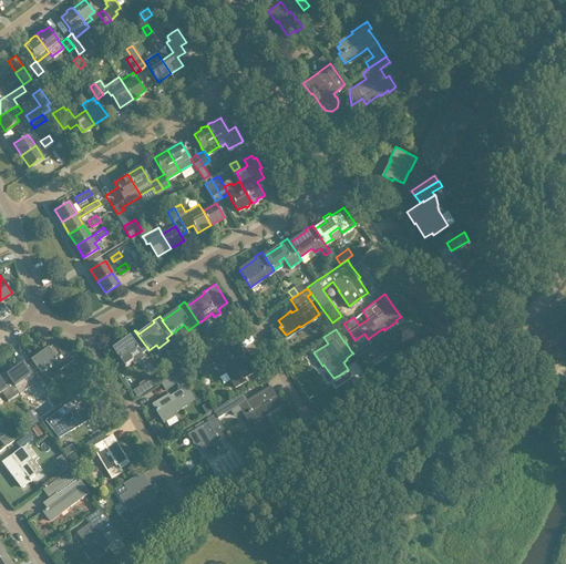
[(134,362),(143,355),(141,351),(147,348),(134,330),(129,335),(130,336),(119,345),(117,342),(113,346),(114,347),(113,348),(115,352),(115,354),(116,355),(124,365),(132,359),(134,362)]
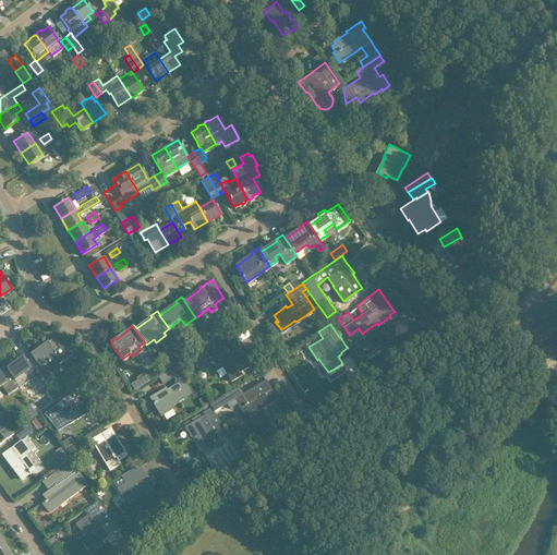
[(48,342),(32,354),(36,361),(38,364),(39,364),(51,356),(57,363),(72,352),(71,350),(67,345),(61,348),(52,337),(53,337),(52,336),(46,341),(48,342)]
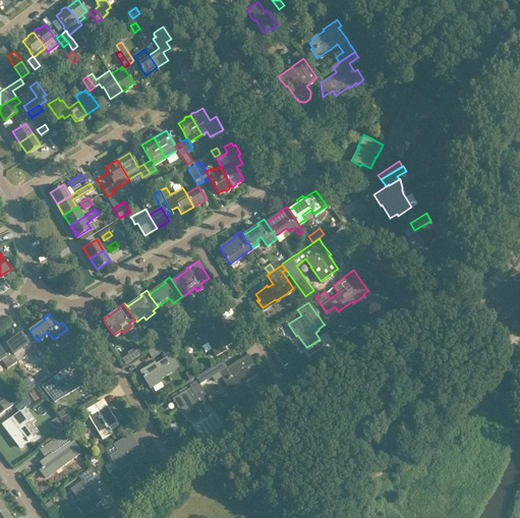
[(210,320),(207,314),(198,320),(172,336),(177,343),(198,330),(204,339),(206,338),(216,354),(225,348),(223,346),(230,341),(222,328),(224,327),(217,315),(210,320)]
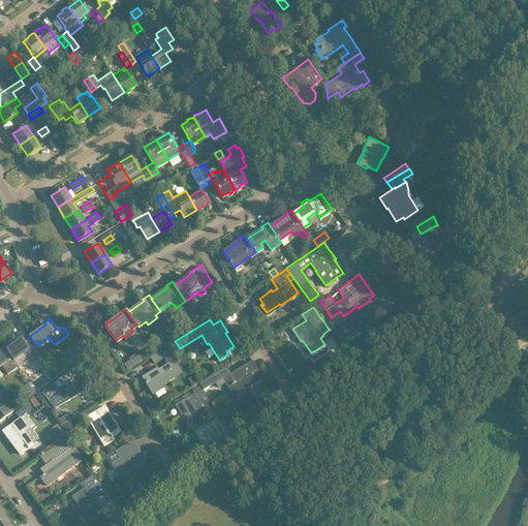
[(511,326),(507,320),(501,325),(510,339),(525,330),(519,320),(511,326)]
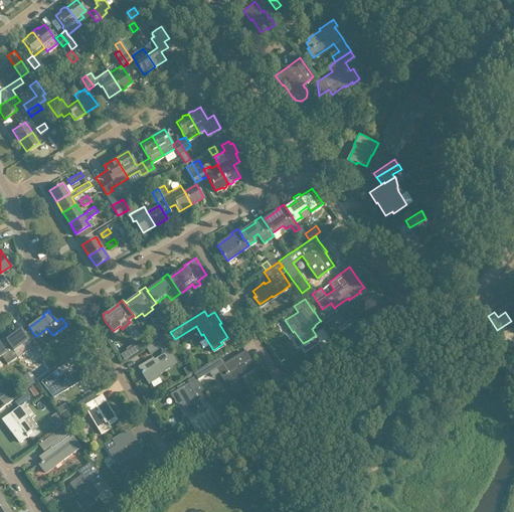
[(166,320),(160,324),(165,331),(171,327),(166,320)]
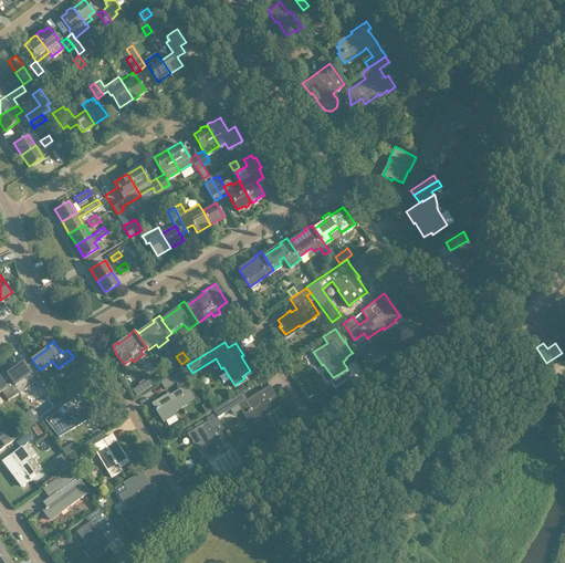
[(23,362),(8,374),(19,391),(20,391),(35,379),(41,388),(48,383),(39,369),(38,367),(37,366),(32,360),(31,357),(29,355),(22,360),(23,362)]
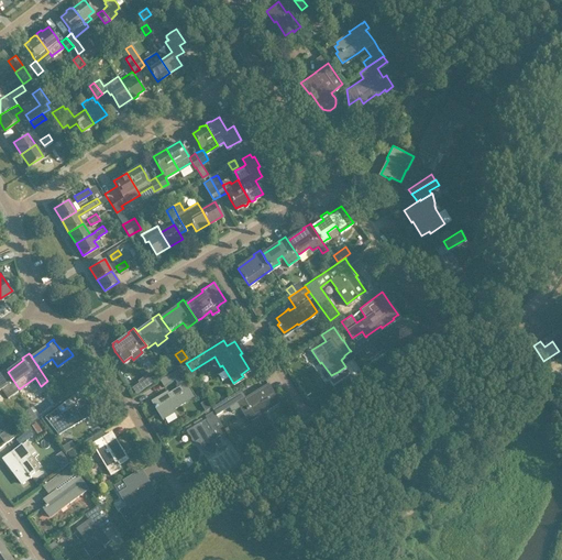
[(152,399),(151,399),(154,405),(154,406),(155,406),(162,418),(163,418),(163,417),(173,412),(174,410),(173,408),(175,407),(180,404),(188,399),(196,395),(183,374),(188,371),(185,365),(179,369),(178,366),(158,379),(163,385),(174,379),(179,386),(168,393),(166,390),(165,391),(162,393),(153,398),(152,399)]
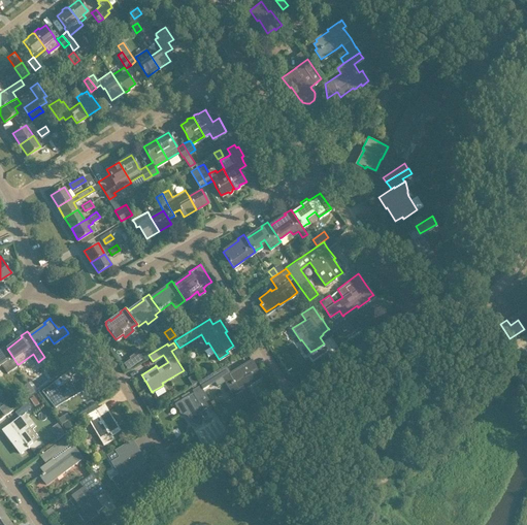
[(0,363),(1,363),(7,371),(18,364),(7,349),(4,345),(0,347),(0,363)]
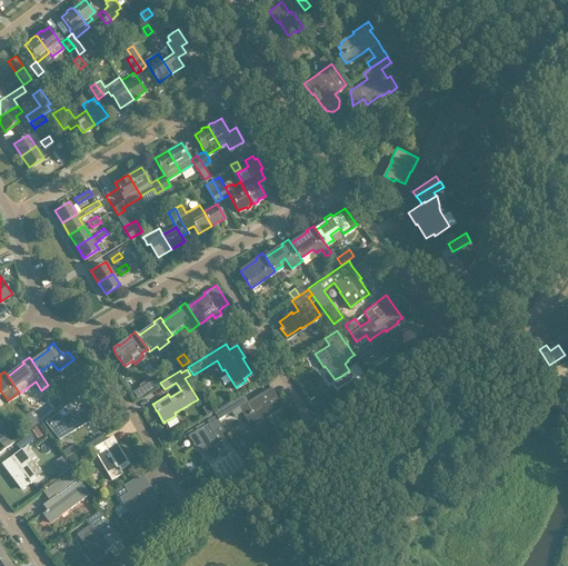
[(89,371),(77,379),(82,386),(93,378),(93,377),(89,371)]
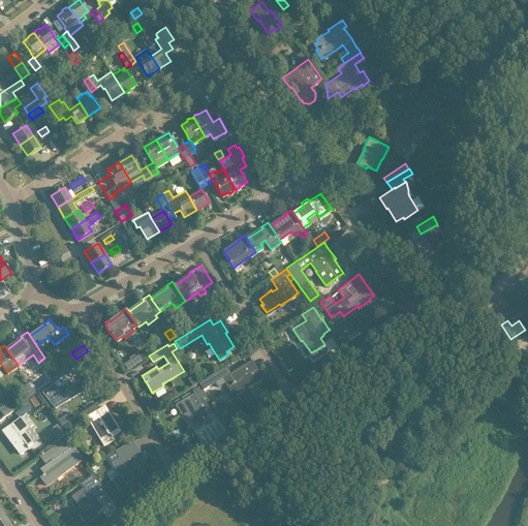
[(130,358),(123,363),(124,364),(127,369),(134,364),(130,358)]
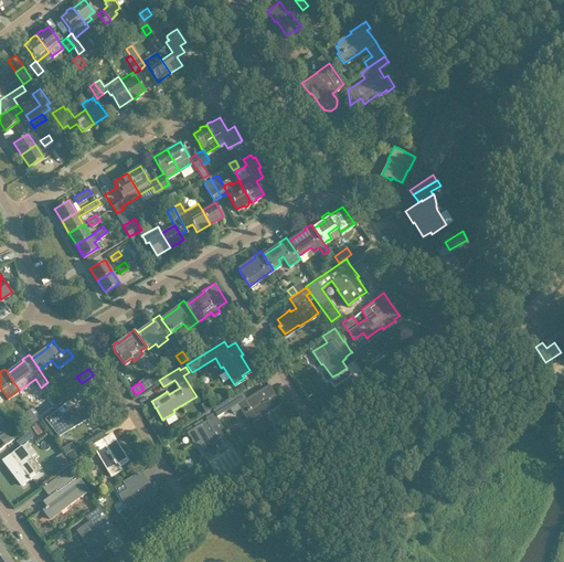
[(213,406),(212,406),(216,414),(230,406),(232,411),(241,406),(248,420),(266,409),(267,410),(279,402),(268,384),(245,398),(241,390),(220,402),(213,406)]
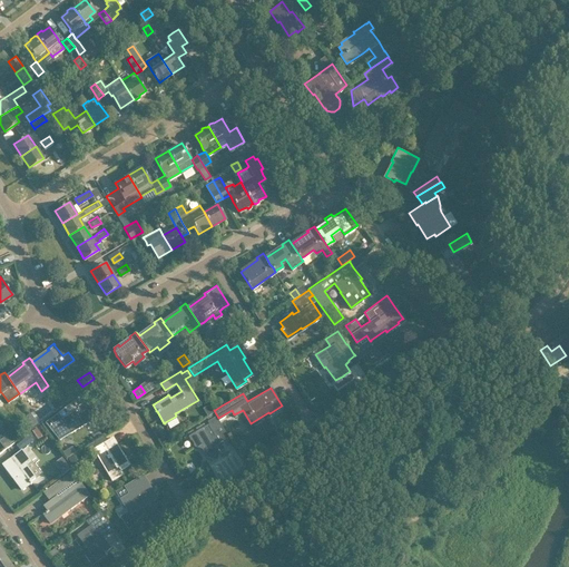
[(69,402),(45,421),(59,439),(69,432),(76,428),(78,426),(88,420),(87,419),(101,410),(97,402),(96,401),(94,402),(90,397),(85,400),(81,402),(77,406),(78,408),(75,410),(72,408),(74,407),(69,402)]
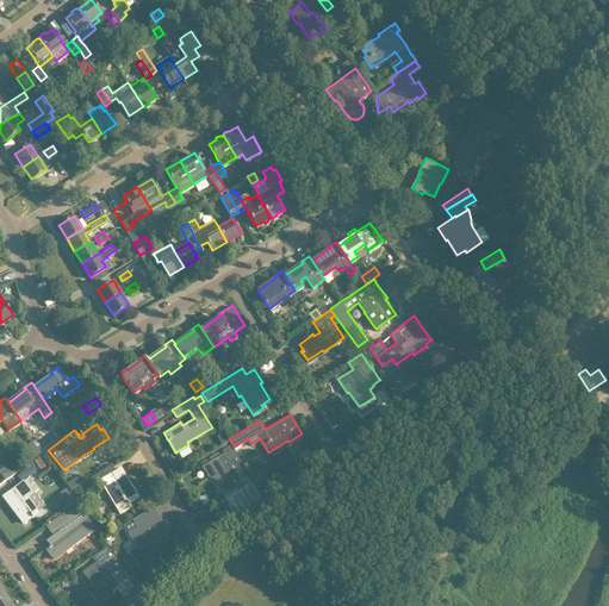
[(62,426),(55,431),(57,432),(60,437),(67,432),(62,426)]
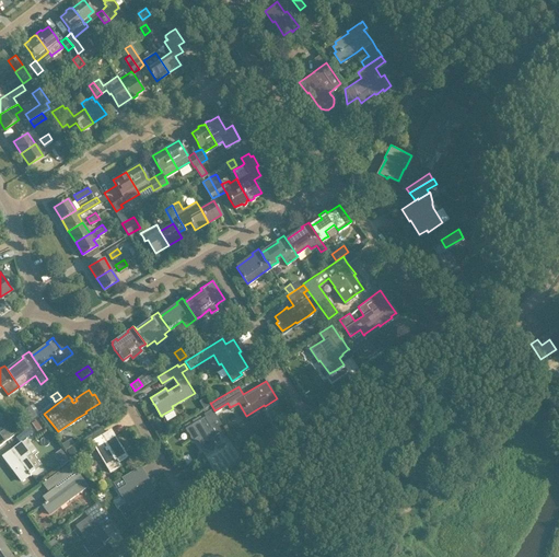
[(214,393),(208,397),(210,402),(217,398),(214,393)]
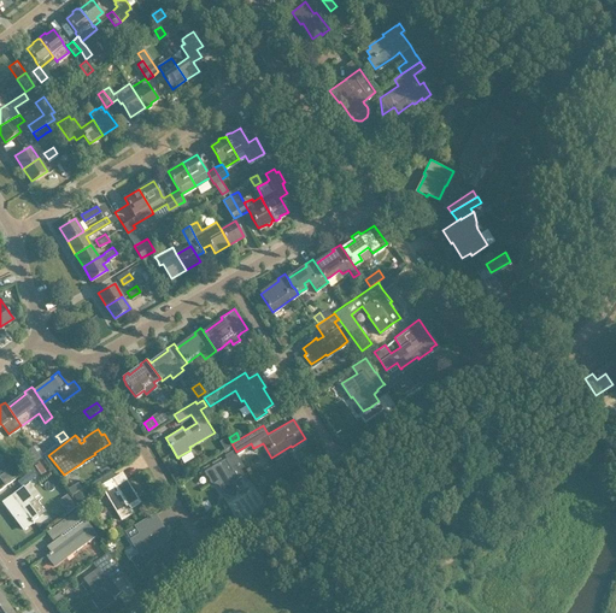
[(207,463),(201,466),(204,470),(211,481),(213,482),(218,479),(226,493),(228,496),(230,494),(234,495),(235,491),(238,490),(236,487),(242,484),(238,476),(246,471),(242,464),(235,452),(236,452),(232,443),(230,444),(224,448),(223,449),(226,453),(223,454),(226,457),(221,459),(220,457),(211,461),(212,464),(210,466),(207,463)]
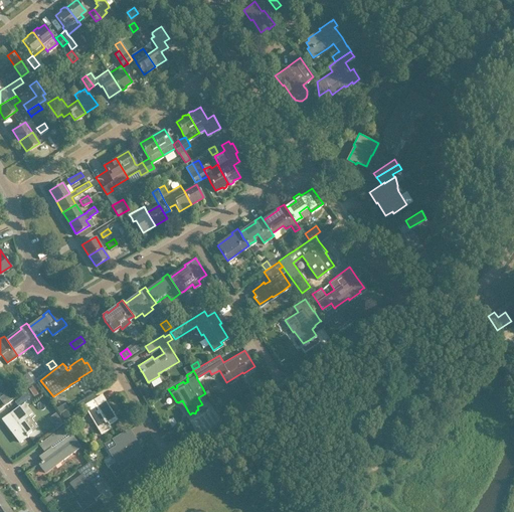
[(5,402),(14,394),(9,388),(0,395),(5,402)]
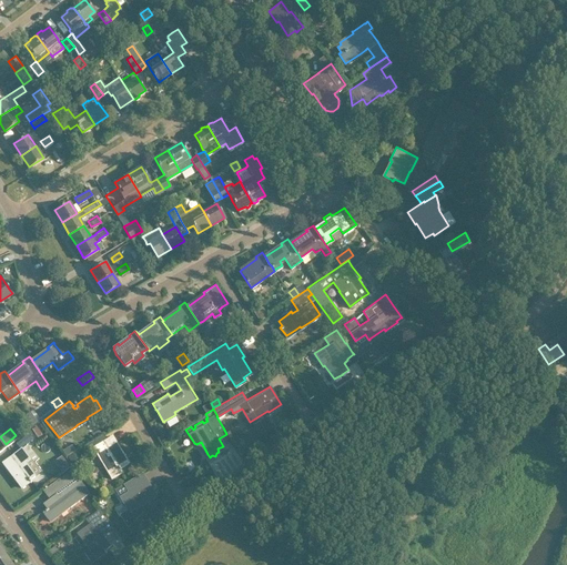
[(28,432),(16,442),(20,447),(32,437),(28,432)]
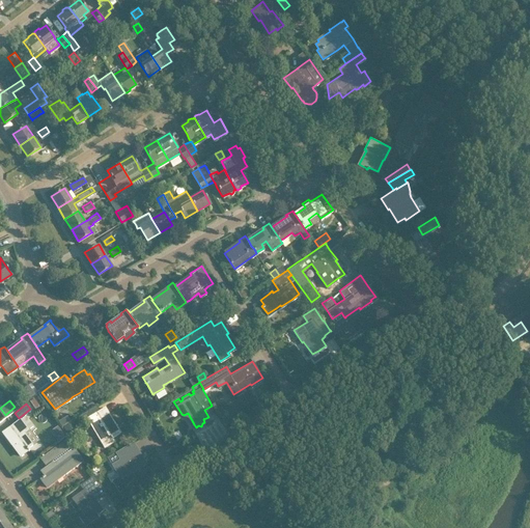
[(103,446),(113,440),(111,437),(118,433),(110,419),(112,418),(105,407),(100,410),(96,404),(76,416),(80,423),(87,419),(90,425),(94,423),(100,432),(95,434),(103,446)]
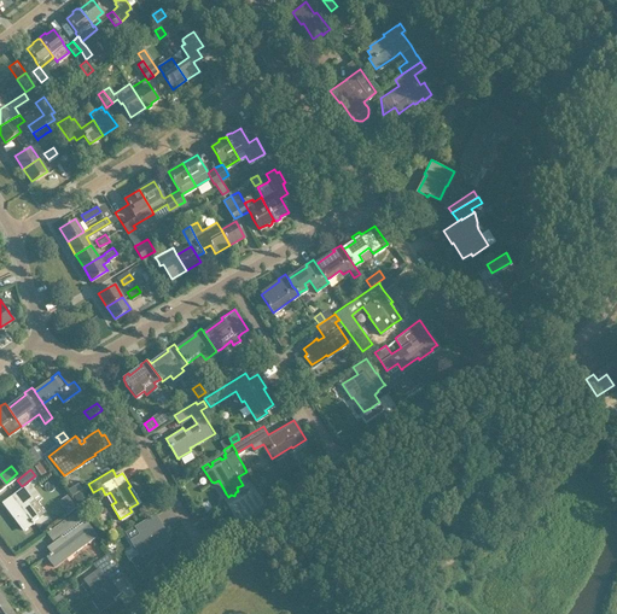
[(23,486),(3,502),(12,514),(13,513),(24,527),(33,521),(33,522),(34,521),(33,519),(36,515),(31,508),(27,502),(31,498),(36,493),(29,483),(23,487),(23,486)]
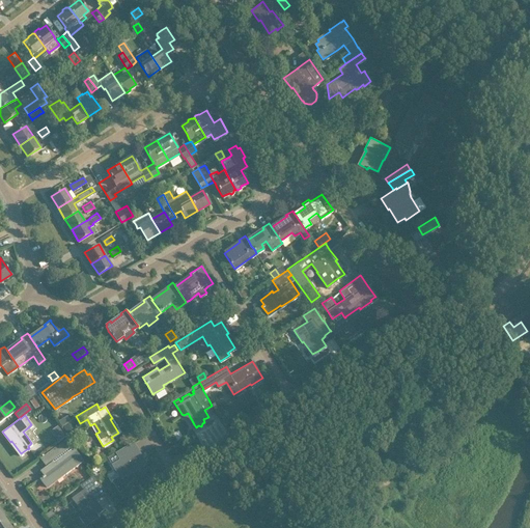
[(63,416),(58,419),(61,425),(66,421),(63,416)]
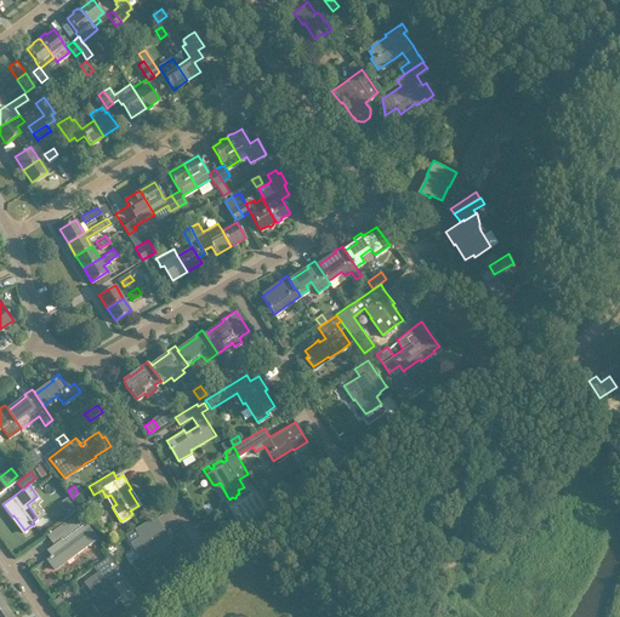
[(83,492),(74,497),(77,502),(86,497),(83,492)]
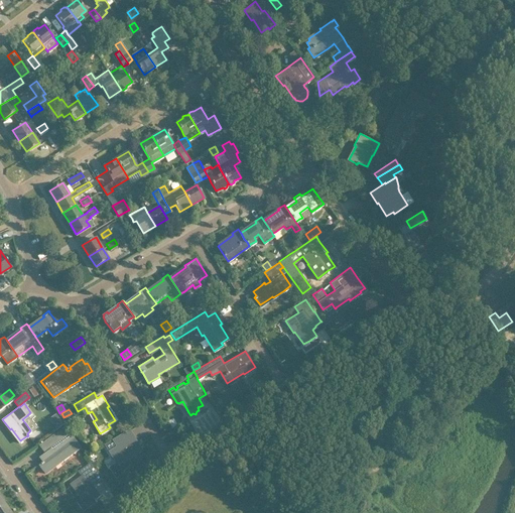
[(59,417),(53,421),(56,425),(62,421),(59,417)]
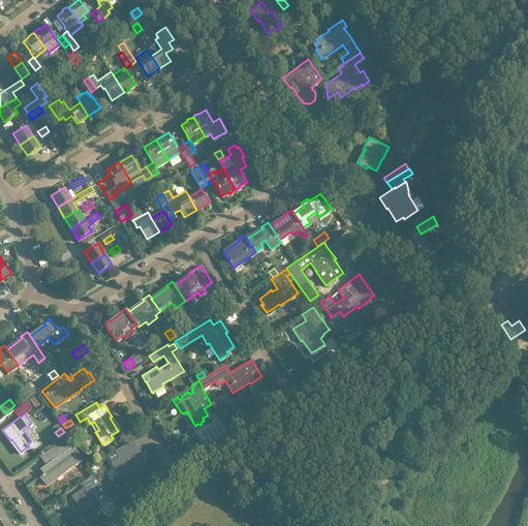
[(83,458),(67,435),(56,443),(39,455),(39,456),(41,454),(48,462),(40,467),(43,472),(41,473),(41,474),(40,475),(45,484),(45,483),(60,472),(61,473),(71,466),(83,458)]
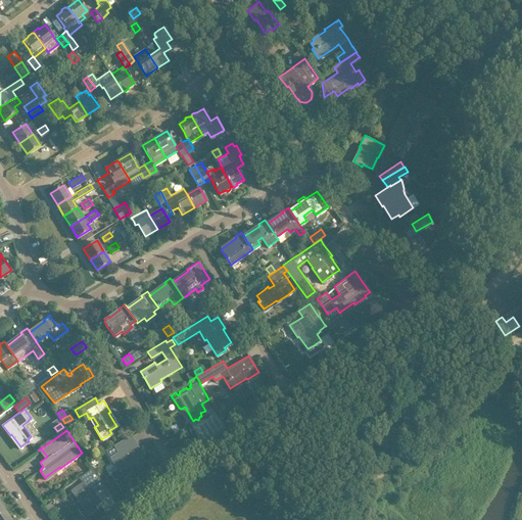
[(111,455),(110,457),(112,460),(113,463),(114,463),(117,468),(111,472),(110,472),(115,481),(116,481),(116,482),(123,477),(130,471),(130,470),(132,468),(129,463),(131,461),(132,463),(143,456),(131,434),(113,444),(117,452),(112,455),(111,455)]
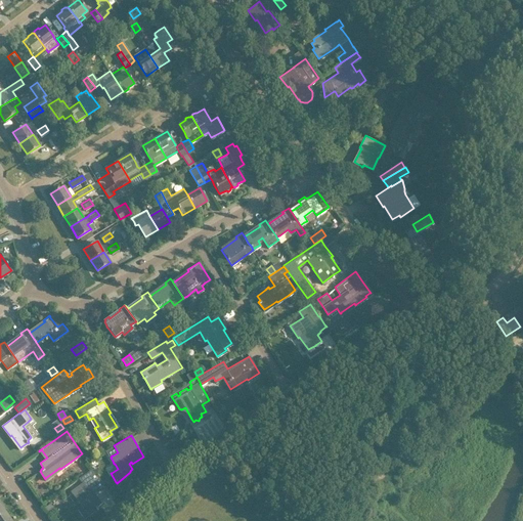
[(79,484),(71,490),(79,502),(80,501),(83,504),(81,505),(77,508),(83,517),(88,514),(96,508),(97,508),(96,506),(100,502),(92,490),(97,487),(98,489),(103,485),(92,468),(87,471),(78,477),(82,482),(79,484)]
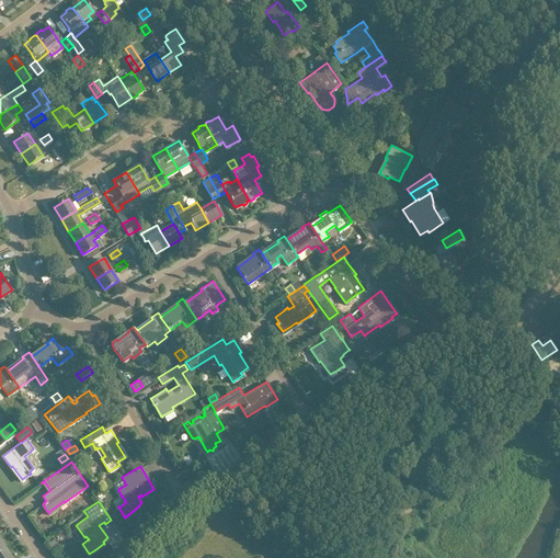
[(54,537),(47,542),(52,547),(57,543),(54,537)]
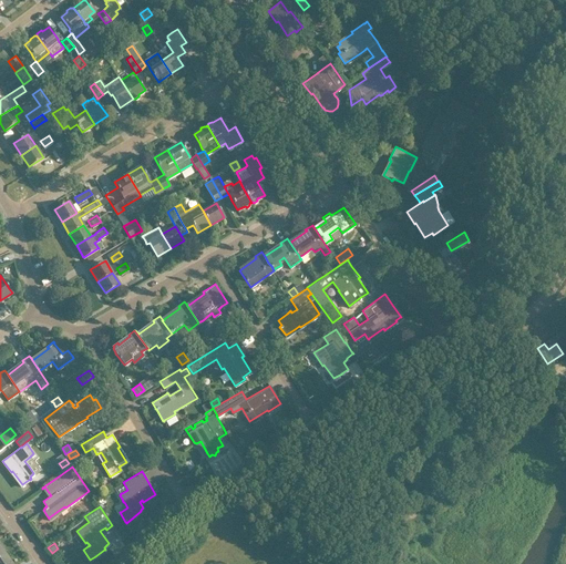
[(12,563),(6,554),(0,556),(0,563),(12,563)]
